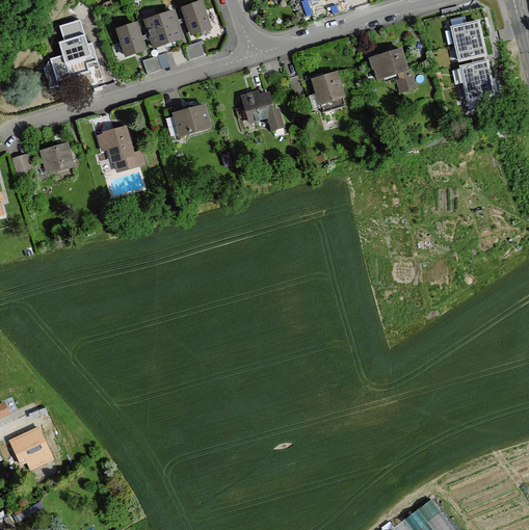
[(189,33),(211,26),(202,0),(191,0),(179,4),(189,33)]
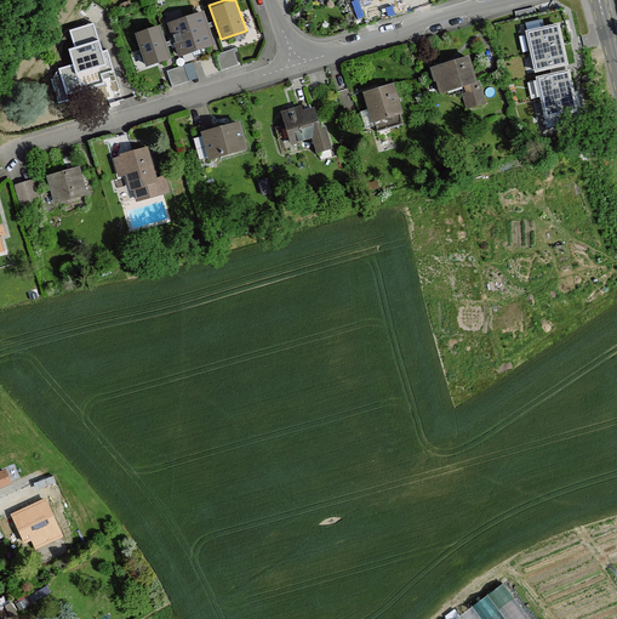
[(210,41),(199,12),(169,23),(178,52),(210,41)]
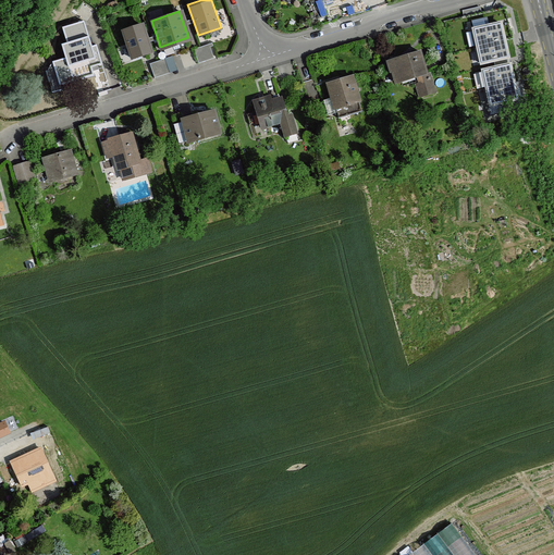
[(143,20),(120,27),(130,57),(152,49),(143,20)]
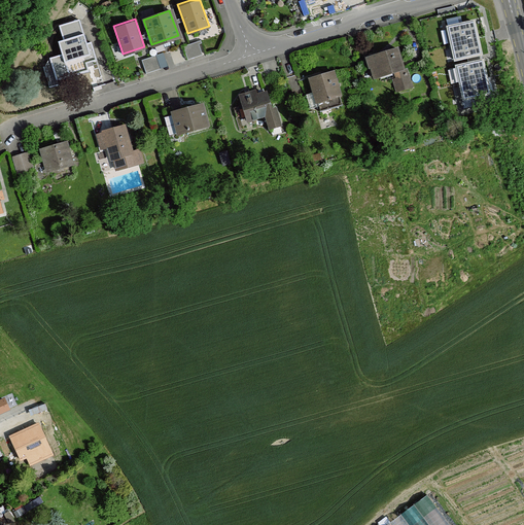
[(88,54),(77,20),(58,25),(68,60),(88,54)]
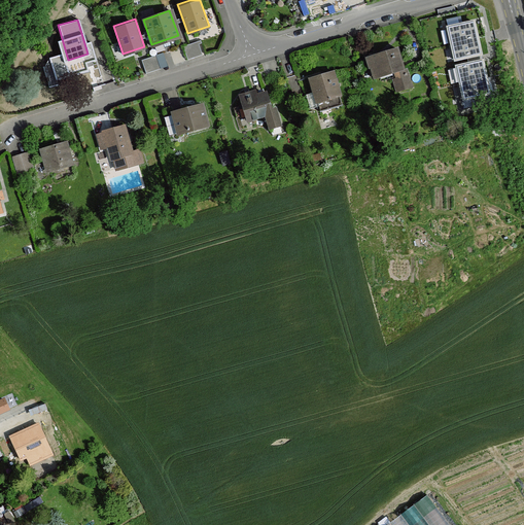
[(476,50),(468,20),(446,25),(453,56),(476,50)]
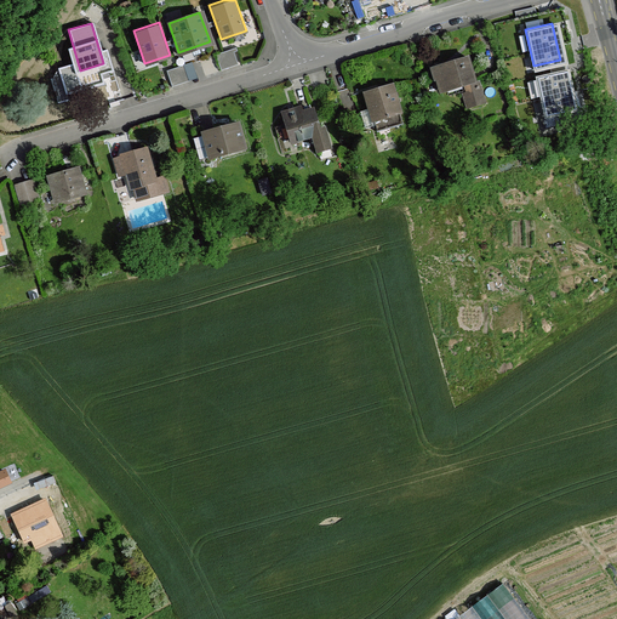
[(223,64),(236,57),(230,45),(217,52),(223,64)]
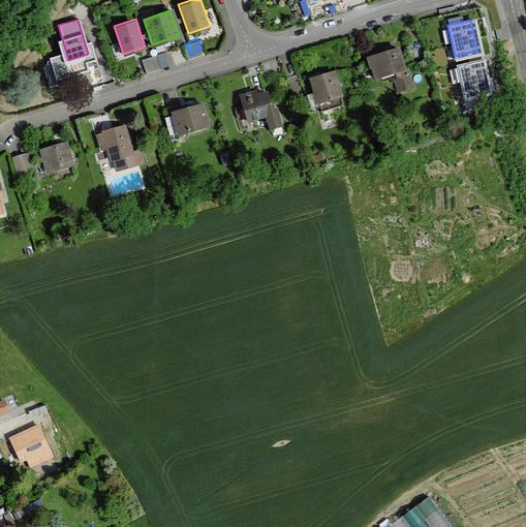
[(400,59),(397,48),(373,55),(379,75),(394,71),(400,89),(411,86),(406,72),(404,72),(402,66),(400,59)]
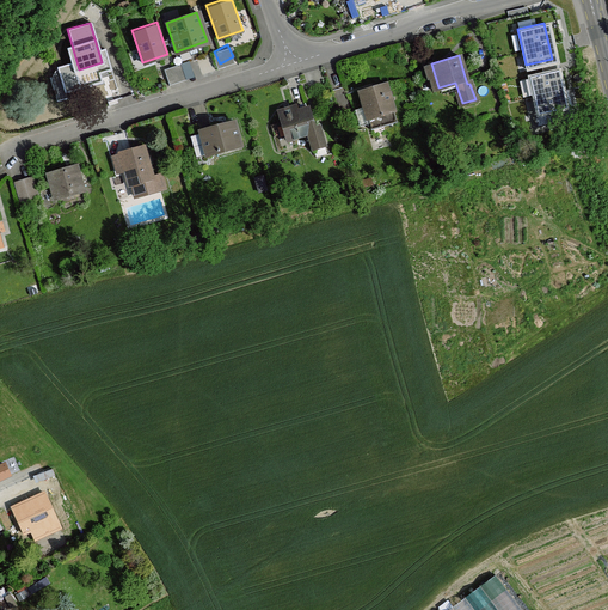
[(169,79),(192,74),(190,59),(165,63),(169,79)]
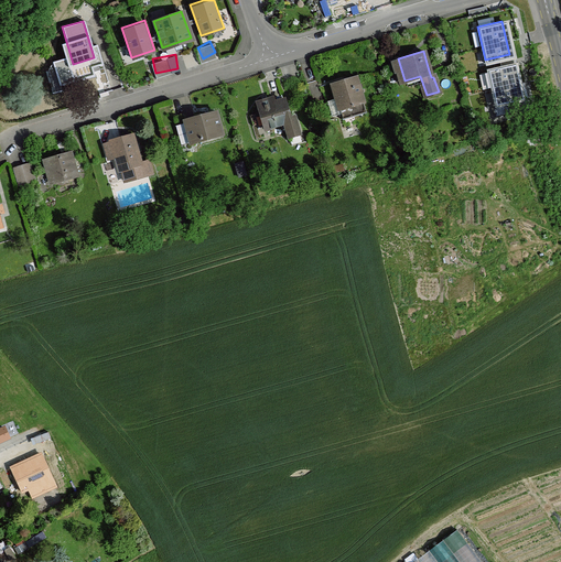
[(427,63),(429,71),(440,66),(437,58),(427,63)]
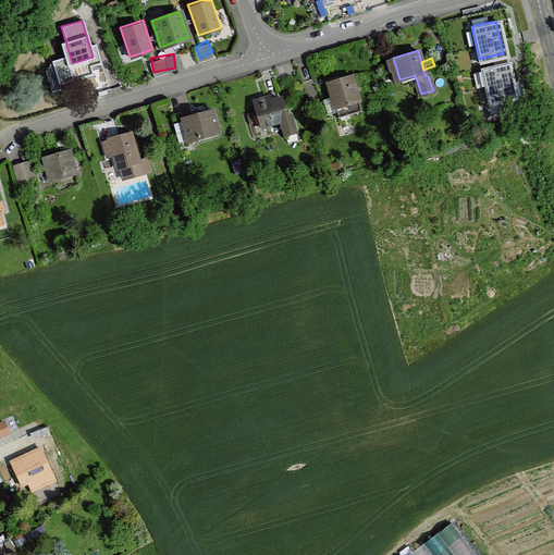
[(358,103),(349,76),(327,83),(330,96),(334,110),(358,103)]
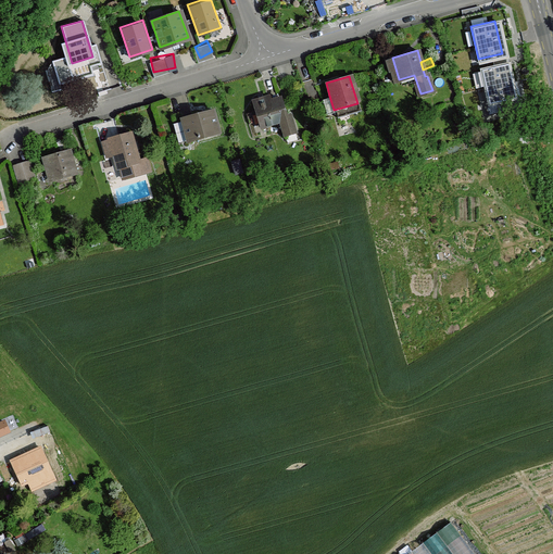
[(284,116),(278,97),(267,100),(265,95),(252,99),(260,126),(279,121),(283,133),(292,130),(288,114),(284,116)]
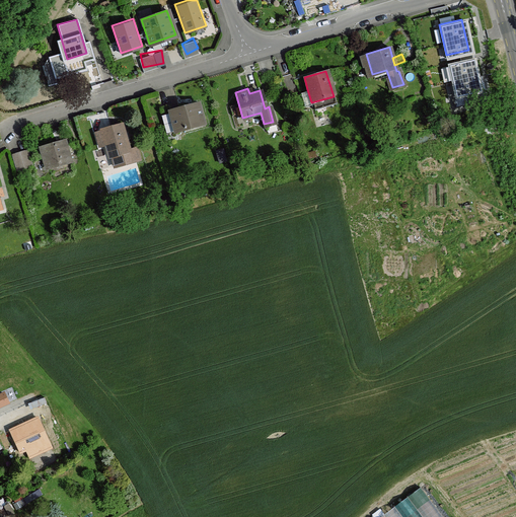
[(311,102),(307,89),(298,92),(302,105),(311,102)]
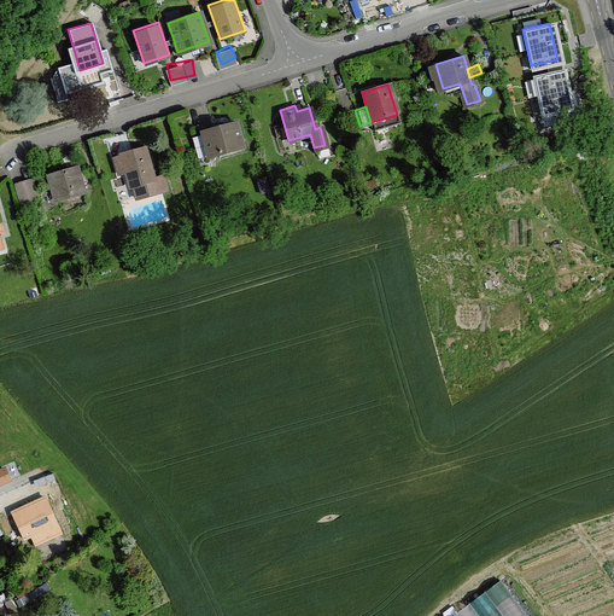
[(398,121),(397,115),(370,122),(373,129),(398,121)]
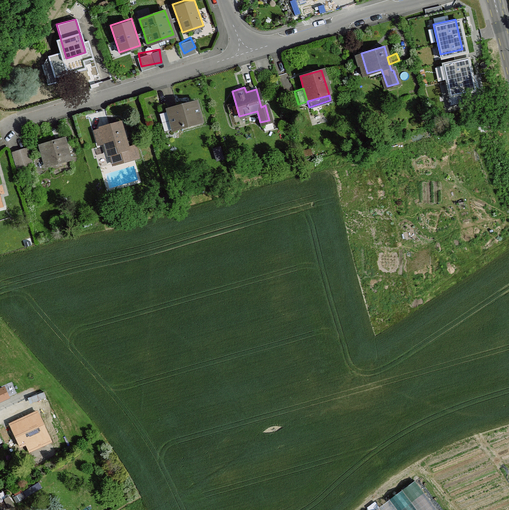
[(199,121),(194,101),(166,109),(166,110),(171,127),(171,128),(199,121)]
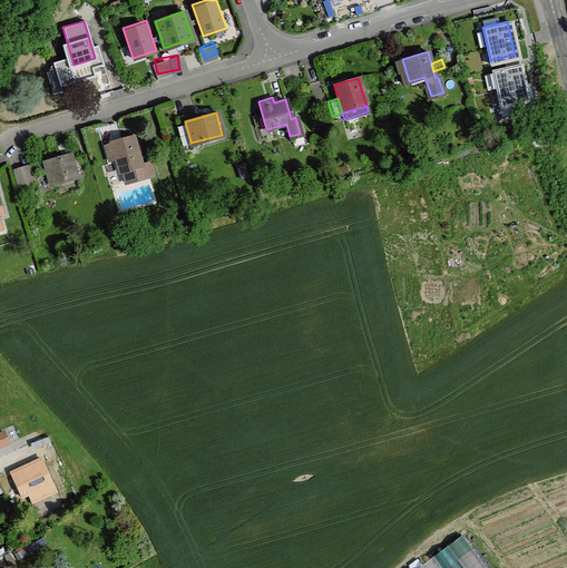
[(191,142),(185,123),(175,125),(181,145),(191,142)]
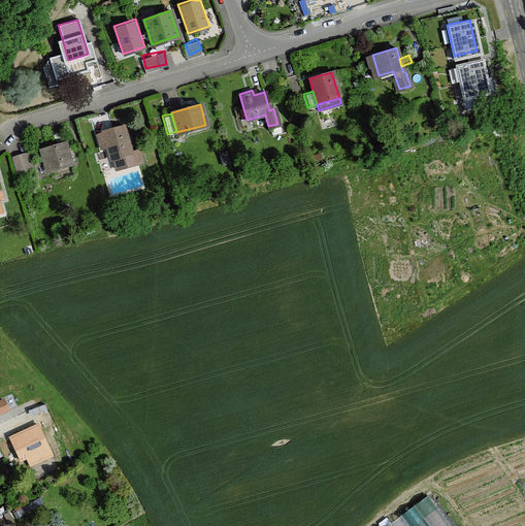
[(129,151),(122,126),(102,131),(106,146),(109,158),(112,157),(116,168),(140,161),(136,150),(129,151)]
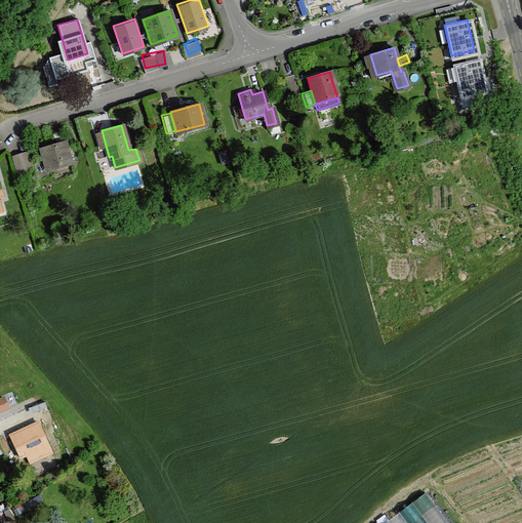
[(106,146),(102,130),(93,132),(97,148),(106,146)]
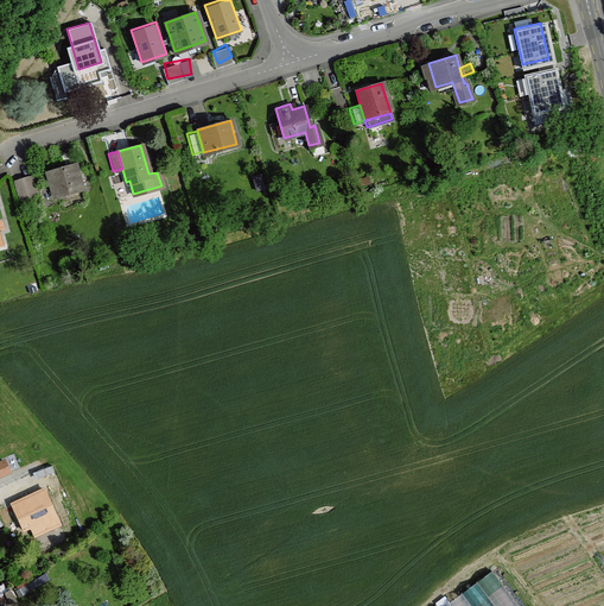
[(80,187),(72,164),(46,172),(52,195),(80,187)]
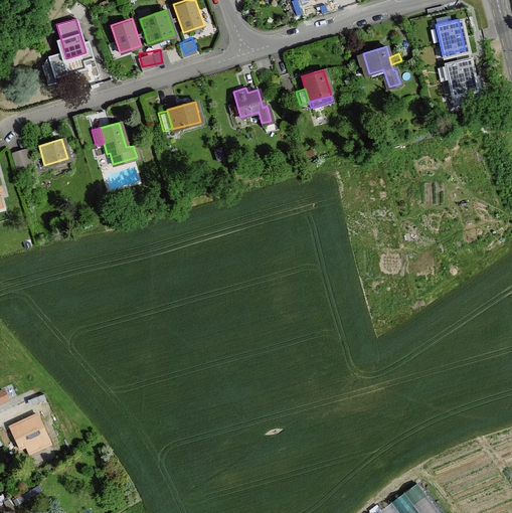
[(29,163),(24,147),(10,152),(14,167),(29,163)]
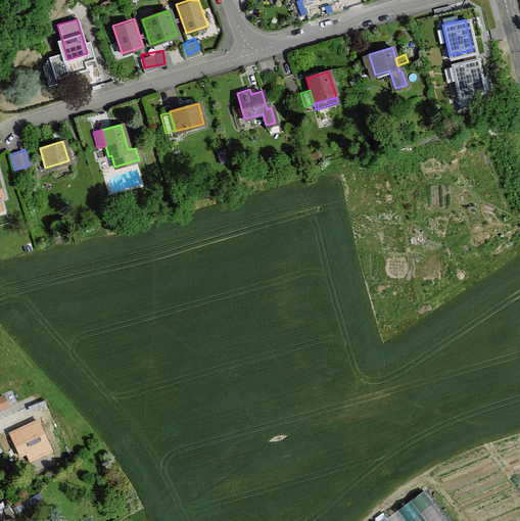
[(0,407),(9,403),(3,391),(0,392),(0,407)]
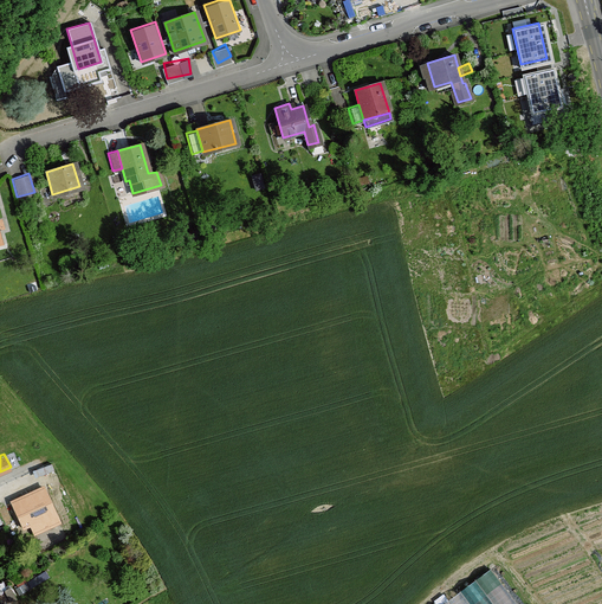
[(44,487),(10,501),(21,531),(37,524),(40,532),(59,524),(44,487)]
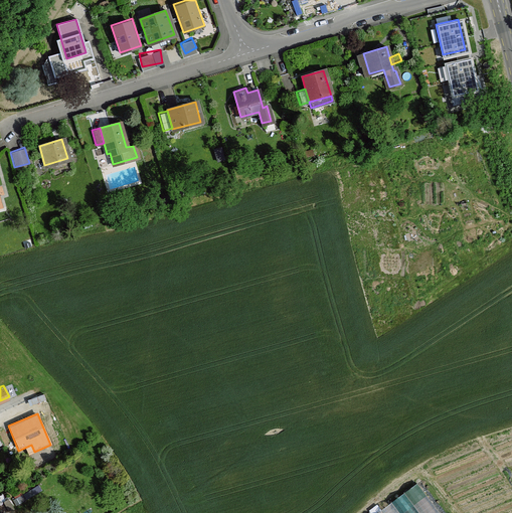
[(440,512),(415,481),(371,512),(440,512)]
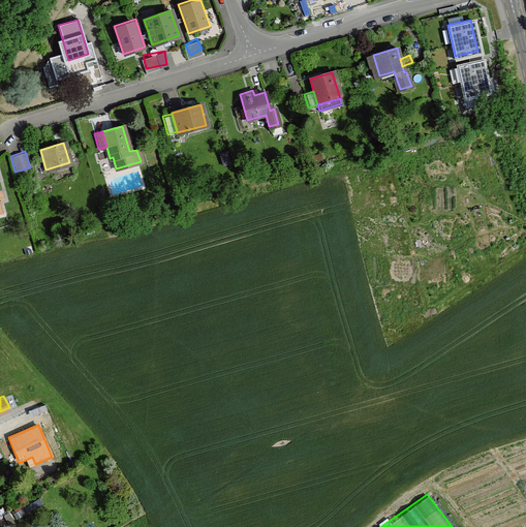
[(0,526),(2,526),(12,522),(2,505),(0,506),(0,526)]
